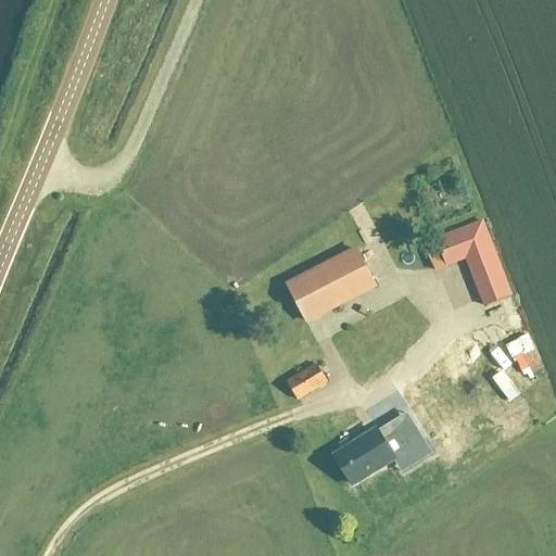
[(436,237),(446,267),(466,261),(483,307),(489,304),(502,337),(523,326),(482,220),(436,237)]
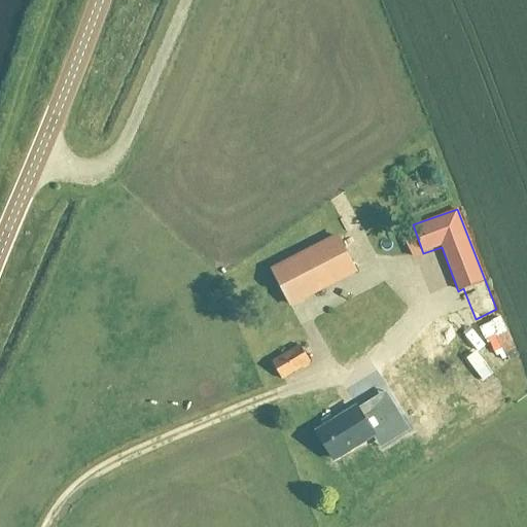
[(339,247),(268,275),(282,310),(353,283),(339,247)]
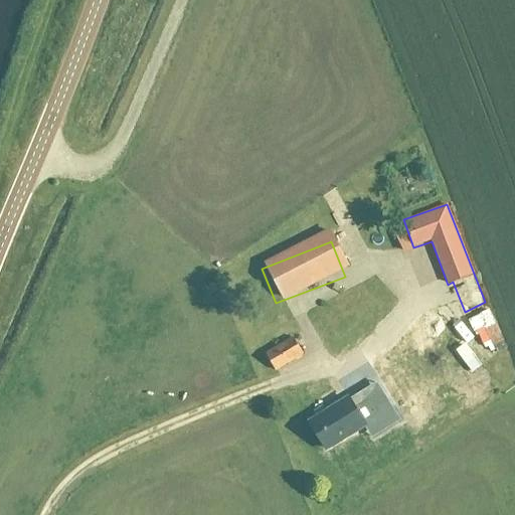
[(483,312),(489,327),(499,323),(493,307),(483,312)]
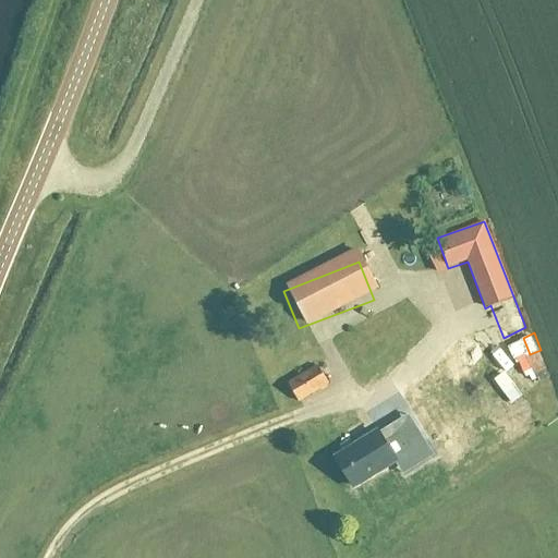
[(299,402),(328,384),(317,366),(288,385),(299,402)]
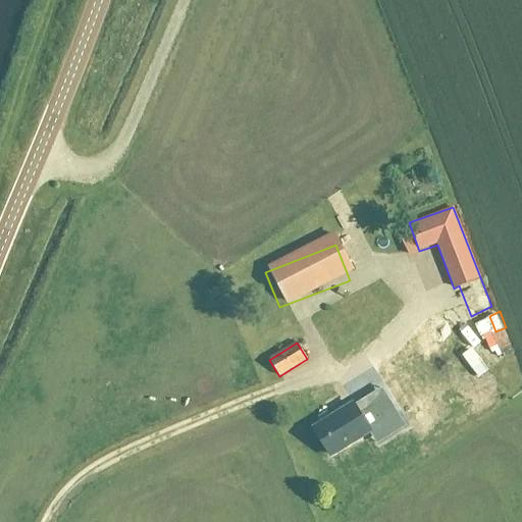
[(351,403),(313,427),(332,457),(370,433),(364,424),(386,410),(397,418),(407,407),(379,381),(368,393),(370,394),(353,405),(351,403)]
